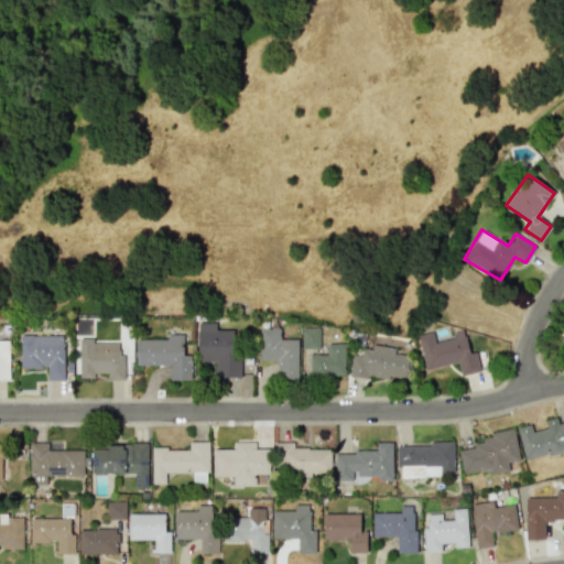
[(198,361),(215,361),(215,378),(238,378),(238,329),(216,329),(216,323),(198,323),(198,361)]
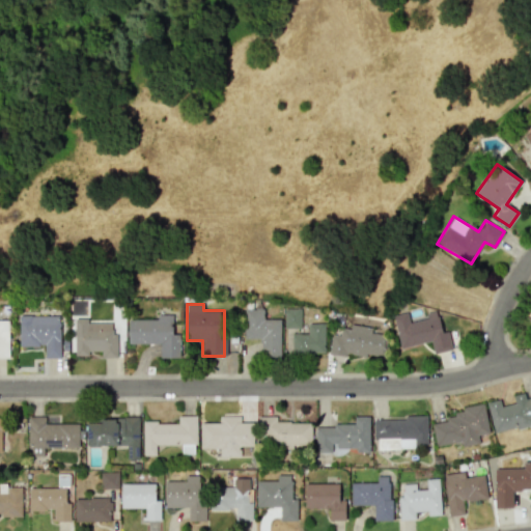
[(284,328),(301,328),(300,308),(284,309),(284,328)]
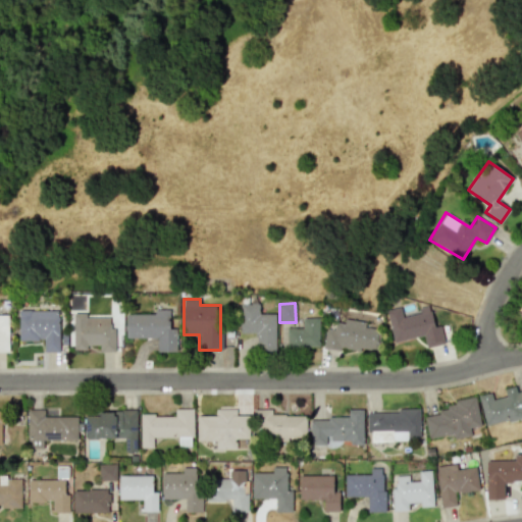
[(241,333),(256,333),(256,350),(275,350),(275,313),(260,314),(259,304),(240,304),(241,333)]
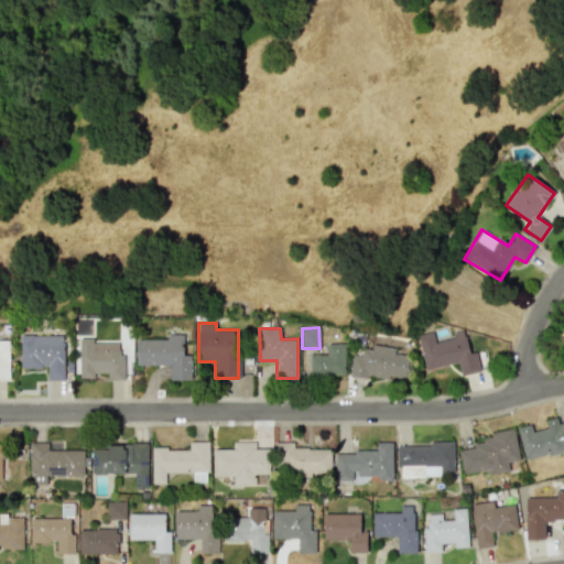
[(424,369),(458,362),(461,376),(476,372),(467,329),(453,333),(453,338),(435,342),(433,332),(418,335),(424,369)]
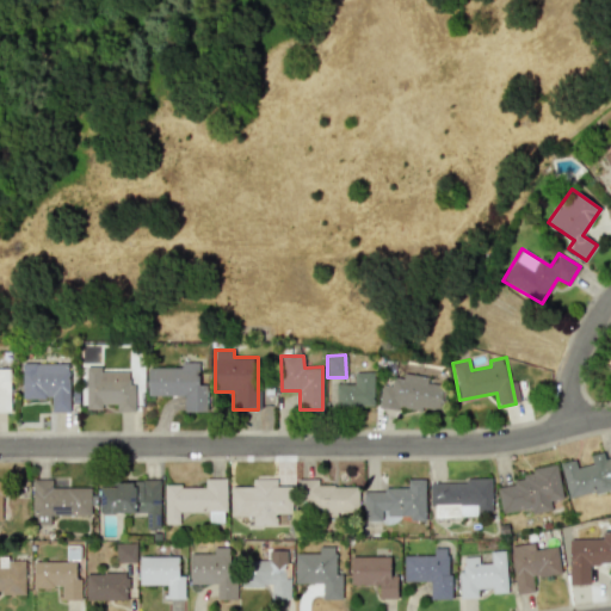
[(147,368),(148,395),(184,395),(184,412),(207,411),(207,381),(199,381),(198,362),(181,362),(181,366),(147,368)]
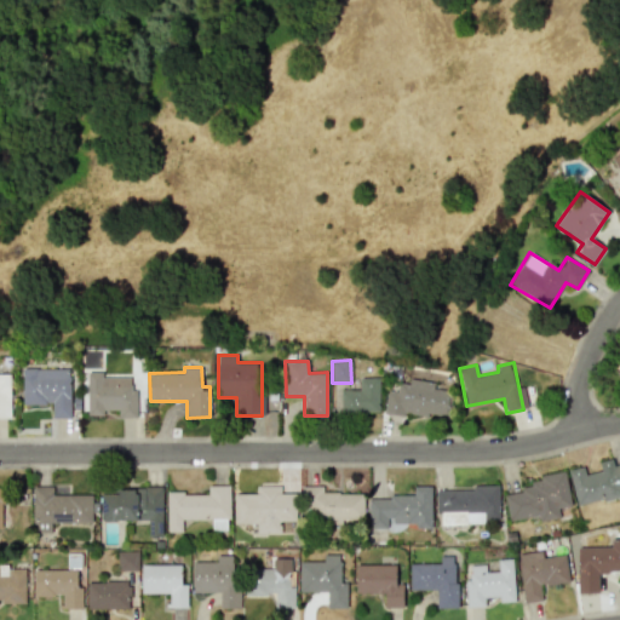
[(22,403),(52,403),(51,418),(69,418),(70,368),(23,368),(22,403)]
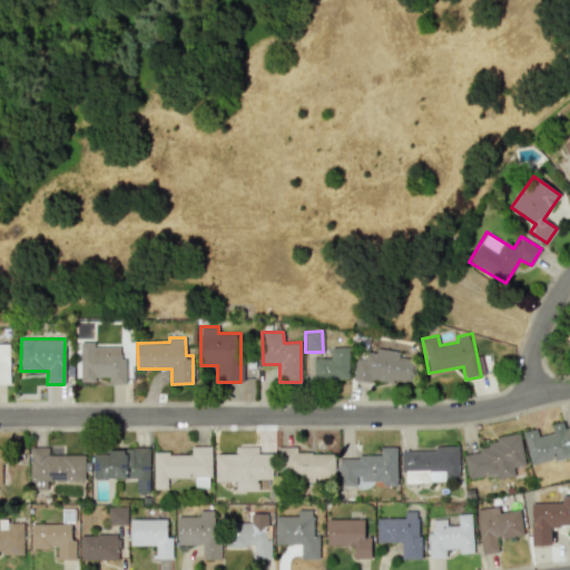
[(9,342),(0,341),(0,384),(10,384),(9,342)]
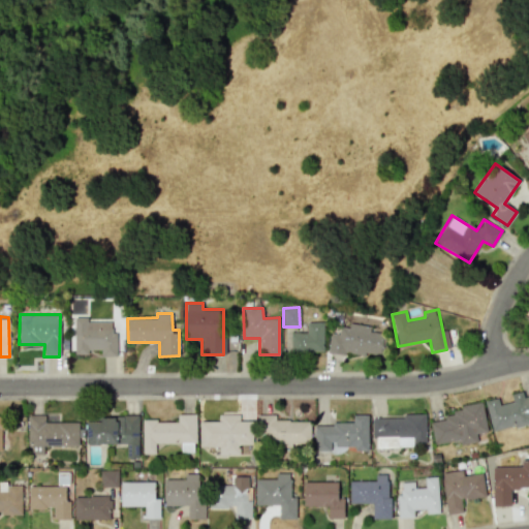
[(116,355),(116,333),(111,333),(111,321),(87,321),(87,317),(73,317),(73,354),(88,354),(88,349),(101,349),(101,355),(116,355)]
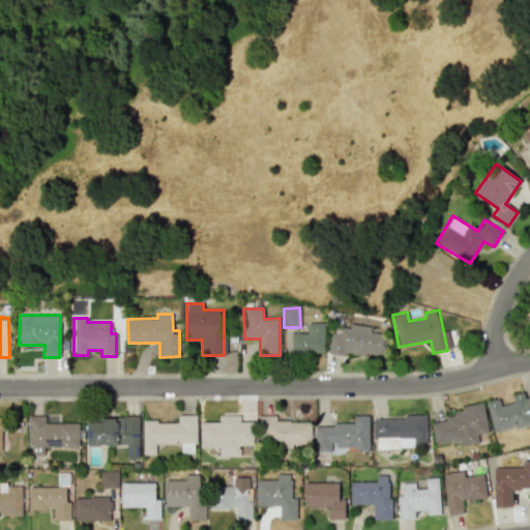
[(291,333),(291,352),(324,352),(323,323),(306,323),(306,332),(291,333)]
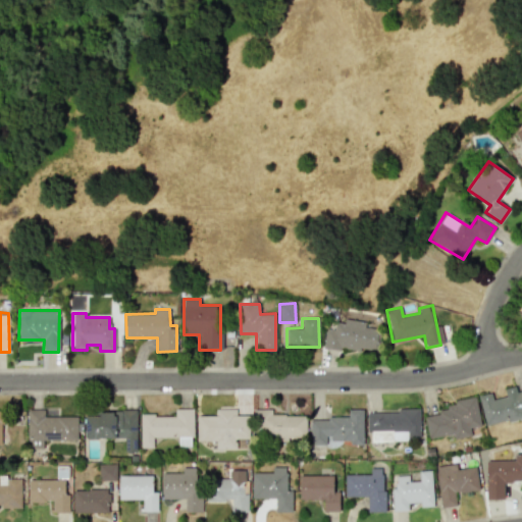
[(323,348),(338,350),(340,347),(377,352),(380,329),(365,327),(366,322),(345,318),(344,323),(335,321),(333,329),(326,328),(323,348)]
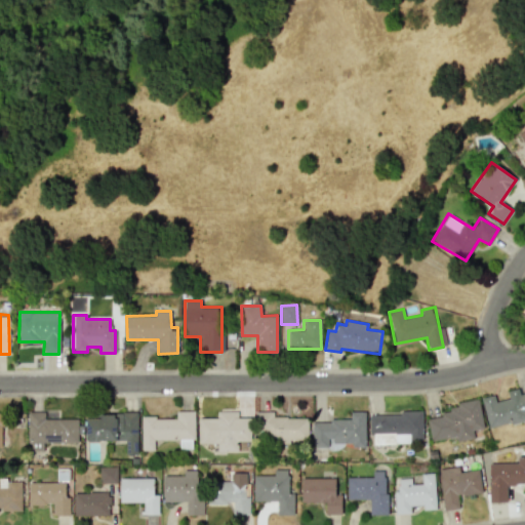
[(481,398),(488,428),(524,418),(524,392),(520,394),(518,389),(507,391),(509,399),(495,401),(493,395),(481,398)]
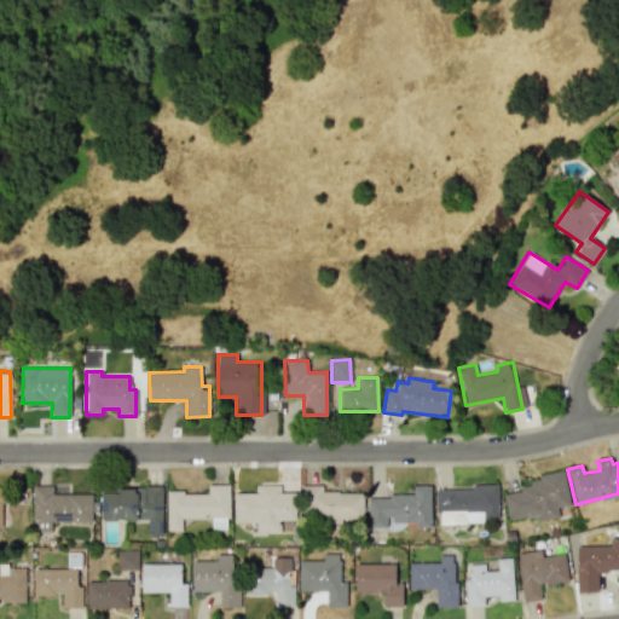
[(508,519),(537,515),(538,520),(559,516),(557,507),(570,505),(565,476),(503,486),(508,519)]
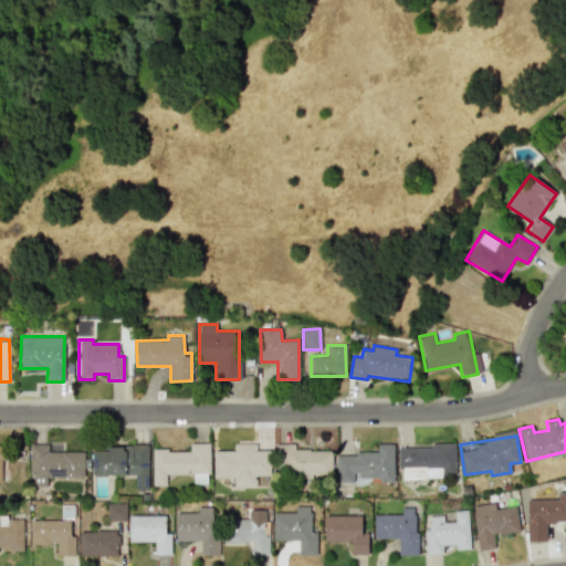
[(84,478),(84,451),(50,451),(50,443),(30,443),(30,486),(46,486),(46,478),(84,478)]
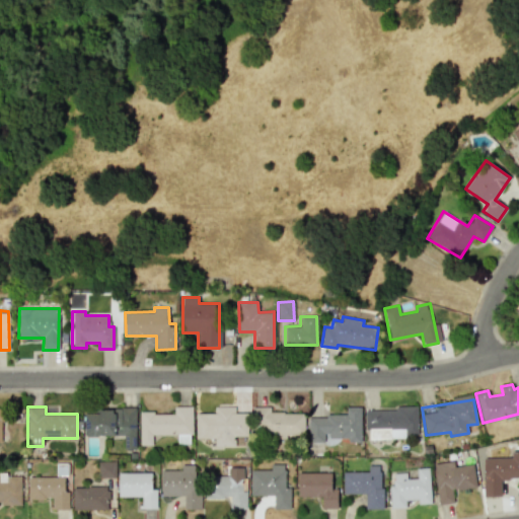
[(193,406),(173,406),(173,413),(140,413),(139,445),(152,445),(152,434),(192,434),(193,406)]
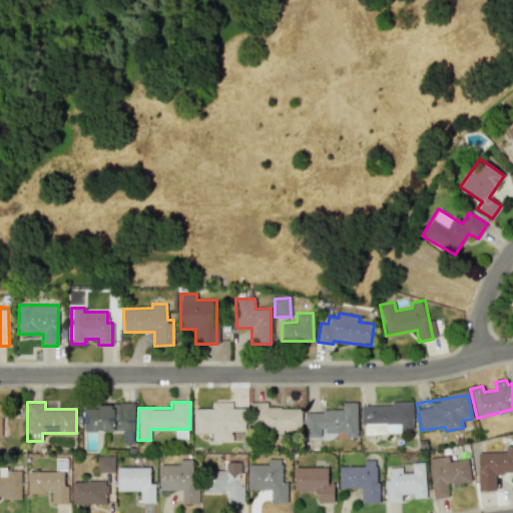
[(244,431),(244,408),(232,409),(231,402),(211,403),(212,408),(193,409),(193,434),(212,433),(212,441),(232,441),(232,431),(244,431)]
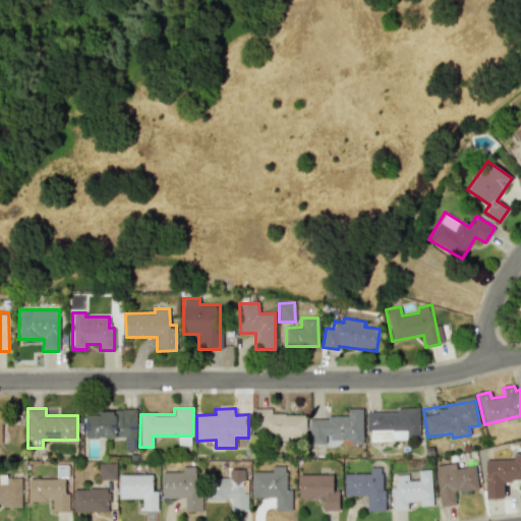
[(362,444),(362,408),(347,409),(348,417),(309,417),(309,444),(326,444),(326,440),(350,440),(350,444),(362,444)]
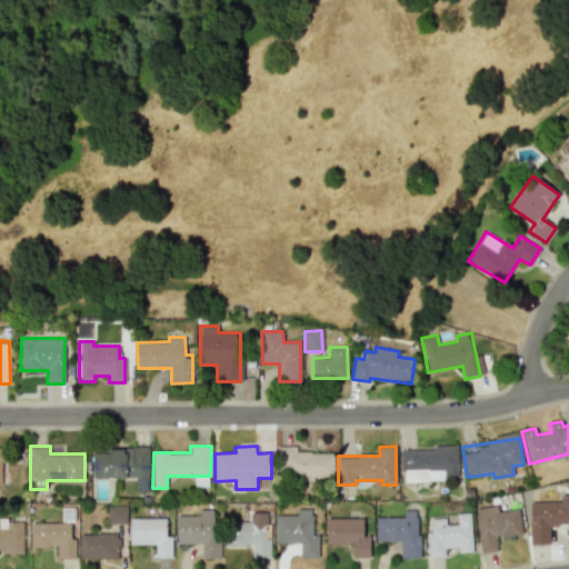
[(93,453),(93,478),(136,477),(136,492),(149,491),(148,447),(108,448),(108,452),(93,453)]
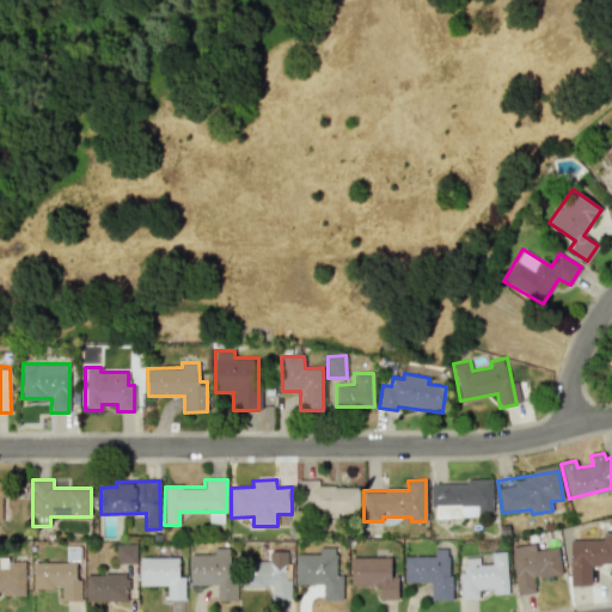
[(491,481),(429,483),(430,508),(435,508),(435,516),(493,515),(491,481)]
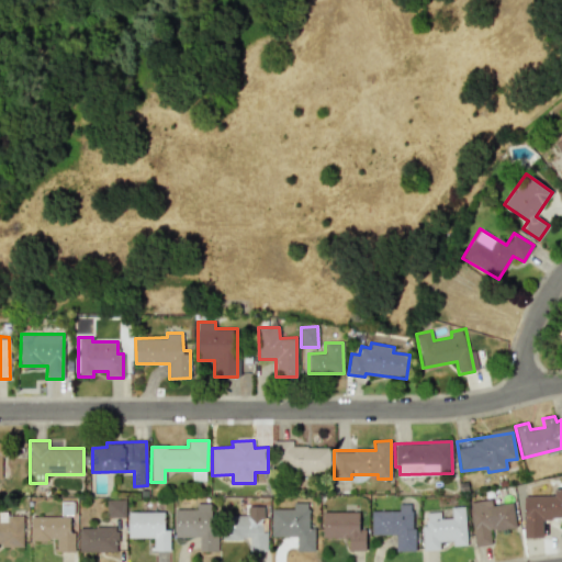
[(329,472),(329,449),(290,448),(290,442),(273,442),(273,460),(280,460),(280,472),(329,472)]
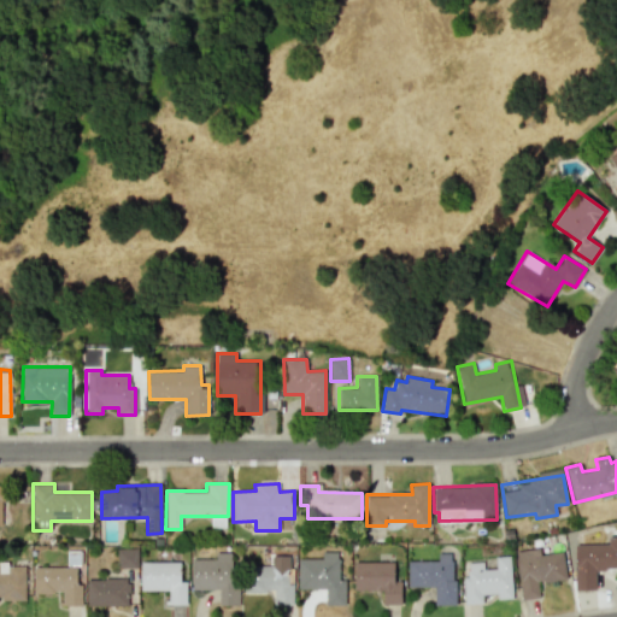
[(595,589),(595,569),(616,568),(616,535),(607,536),(607,544),(574,544),(575,589),(595,589)]
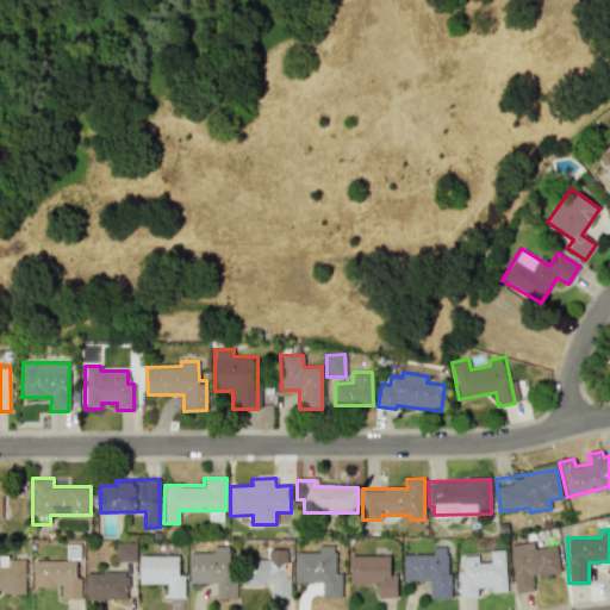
[(137,542),(116,542),(114,561),(136,561),(137,542)]
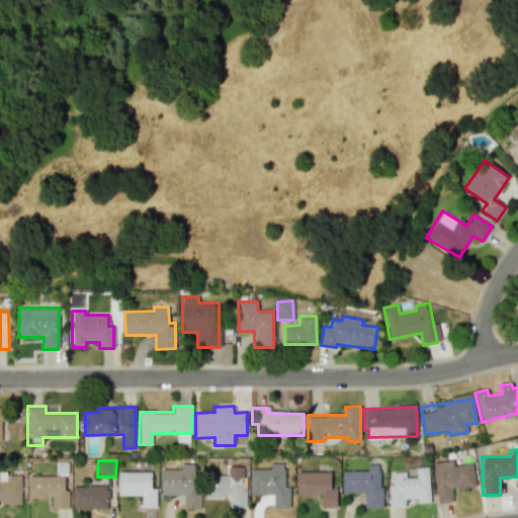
[(437,503),(452,501),(451,489),(475,487),(472,463),(452,465),(452,460),(432,462),(437,503)]
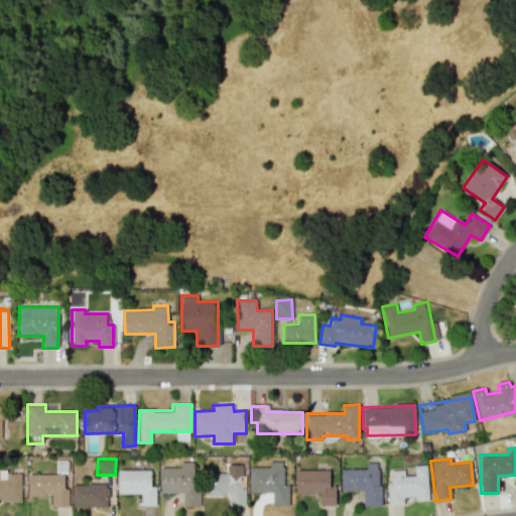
[(160,493),(182,493),(183,506),(199,505),(198,462),(179,462),(179,467),(160,468),(160,493)]
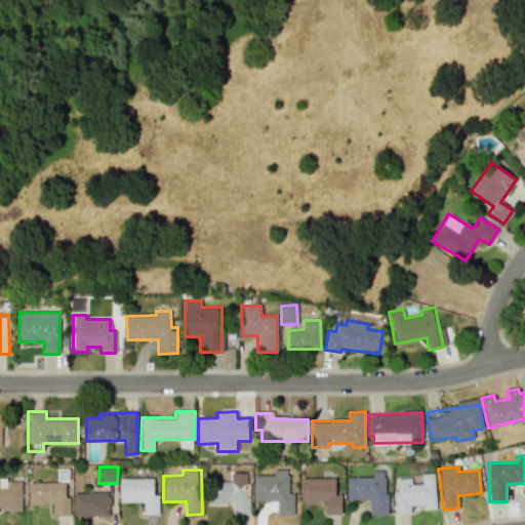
[(253,501),(276,500),(277,515),(293,515),(293,493),(288,493),(288,470),(274,470),(274,476),(253,476),(253,501)]
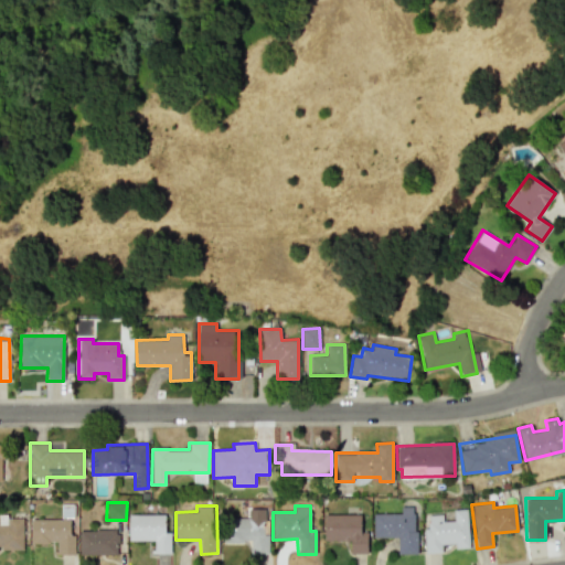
[(401,513),(373,513),(373,537),(397,536),(398,554),(416,554),(415,507),(401,507),(401,513)]
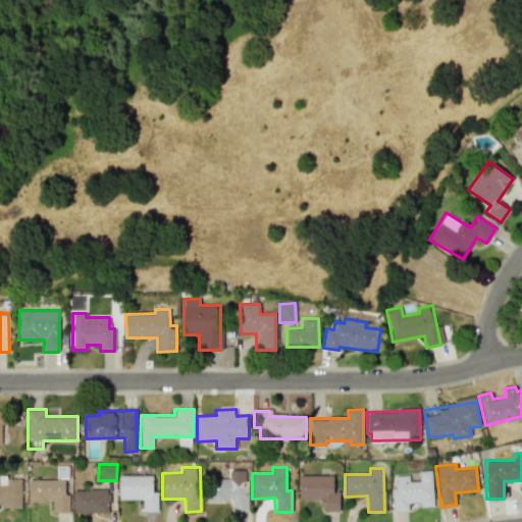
[(433,507),(431,470),(418,471),(419,481),(409,481),(408,475),(395,475),(396,487),(392,487),(393,511),(409,510),(408,503),(420,503),(420,508),(433,507)]
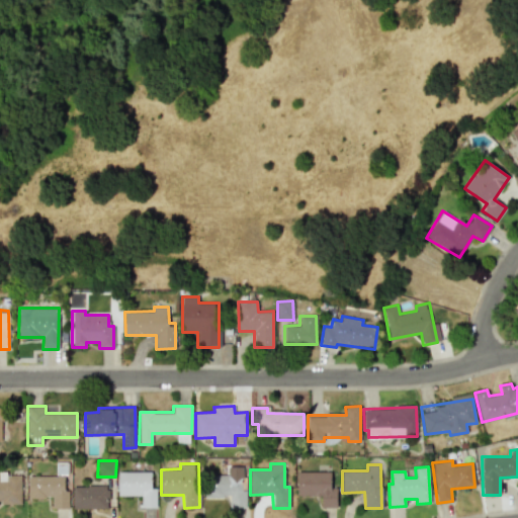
[(118,471),(117,496),(140,496),(140,508),(156,508),(157,488),(152,488),(152,471),(118,471)]
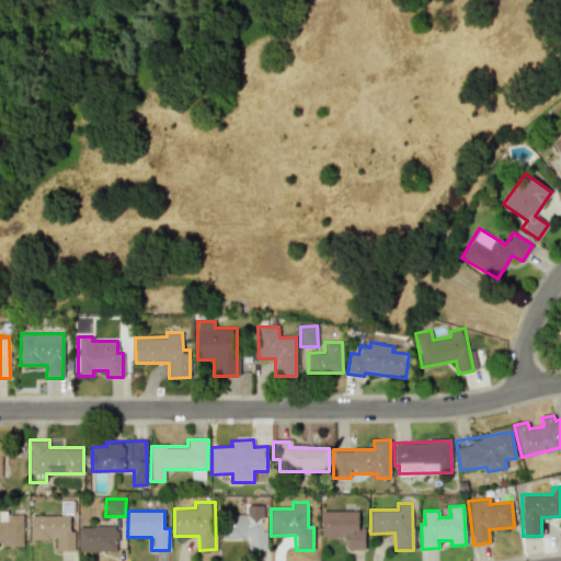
[(358,511),(321,511),(321,537),(347,537),(347,549),(364,549),(365,528),(358,528),(358,511)]
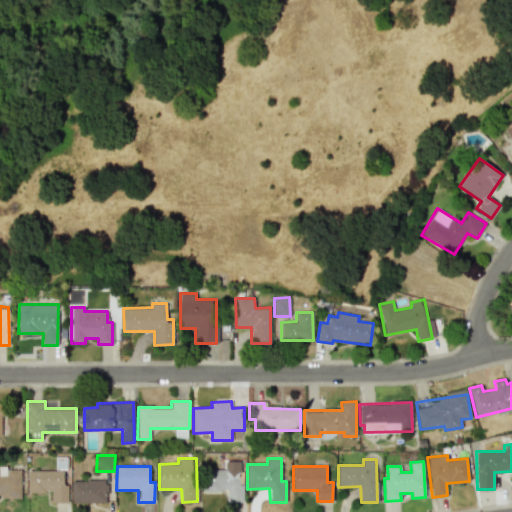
[(0,497),(21,497),(21,468),(0,468),(0,497)]
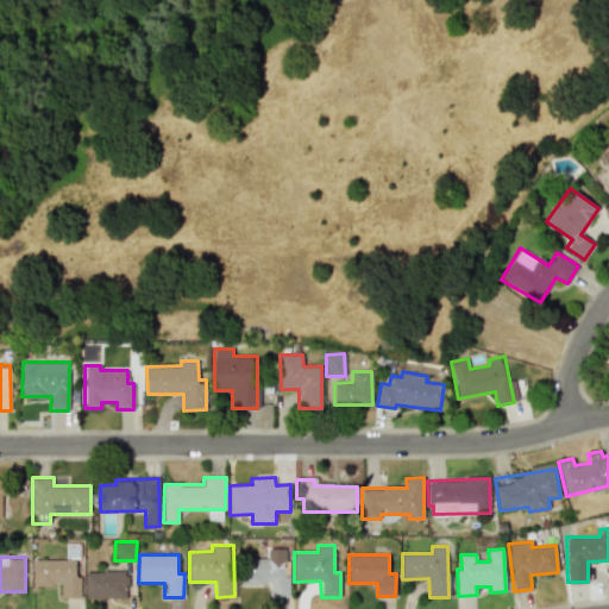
[(283,559),(243,558),(243,584),(270,584),(270,594),(289,594),(289,576),(283,576),(283,559)]
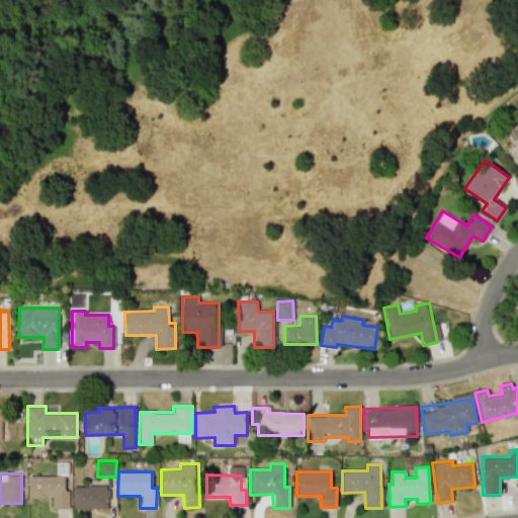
[(68,509),(69,490),(64,490),(65,477),(28,476),(27,498),(52,499),(51,508),(68,509)]
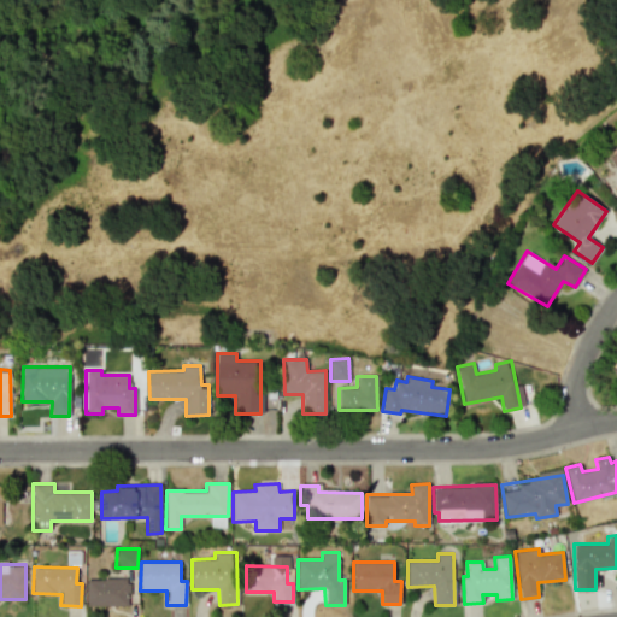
[(87,605),(128,606),(129,579),(87,579),(87,605)]
